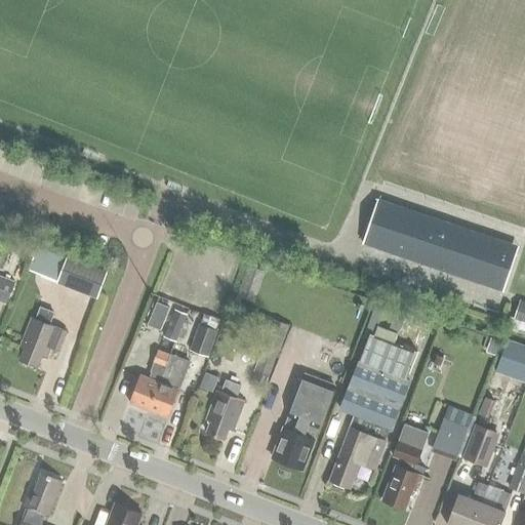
[(447,224),(376,199),(361,243),(500,291),(513,255),(444,232),(447,224)]
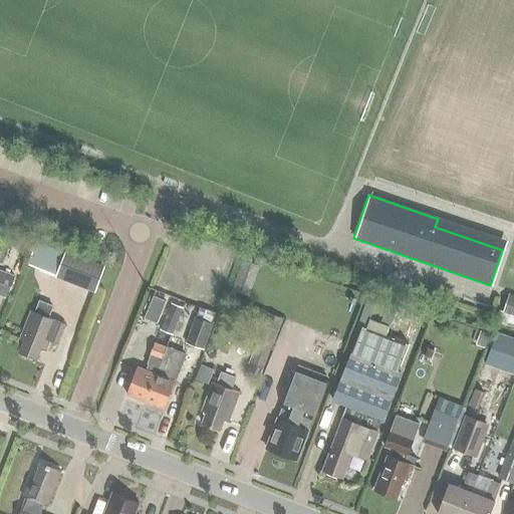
[(174,223),(171,216),(163,220),(166,226),(167,226),(174,223)]
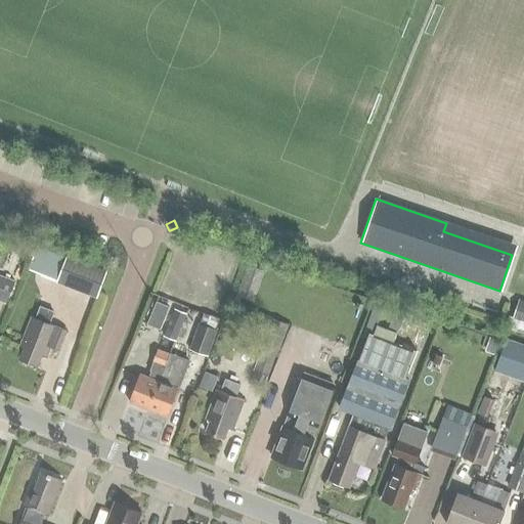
[(27,268),(57,280),(56,282),(95,298),(107,269),(67,253),(66,257),(36,245),(27,268)]
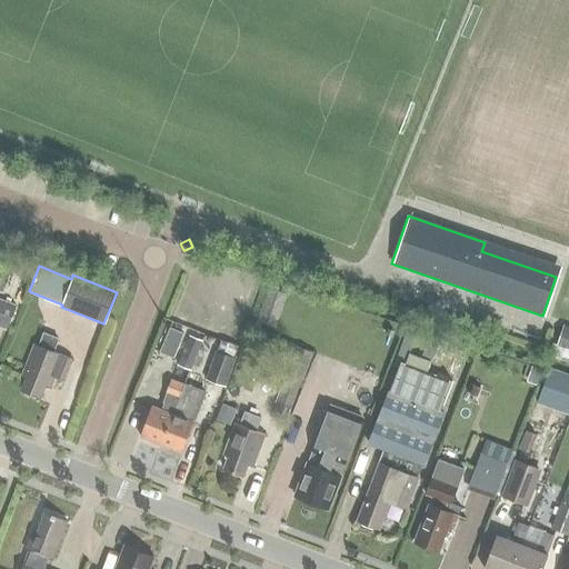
[(268,288),(256,321),(275,328),(287,295),(268,288)]
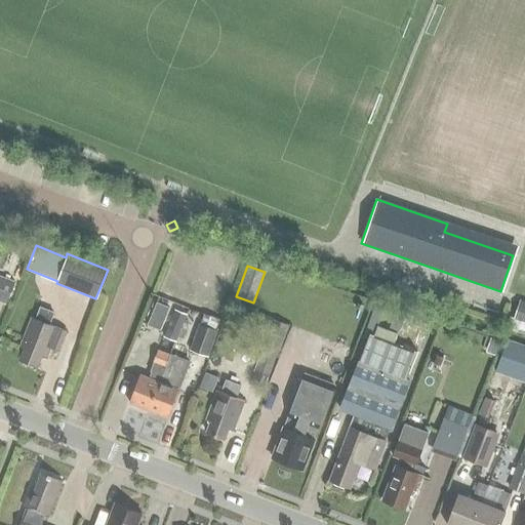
[(0,276),(0,301),(6,305),(14,282),(0,276)]
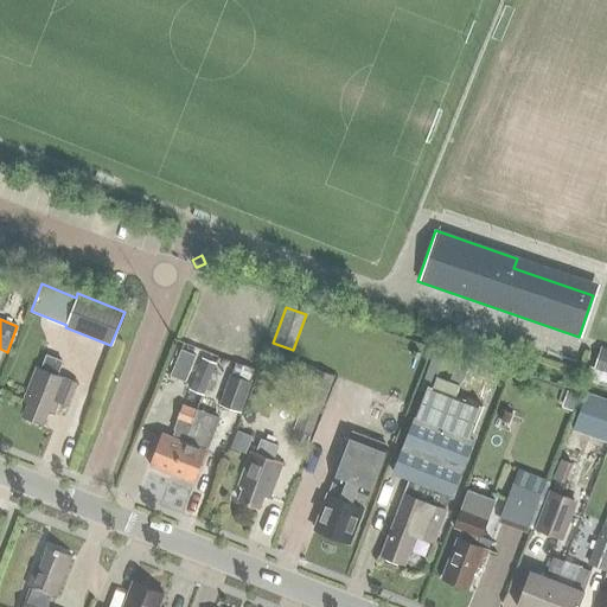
[(606,347),(601,346),(594,369),(606,374),(606,347)]
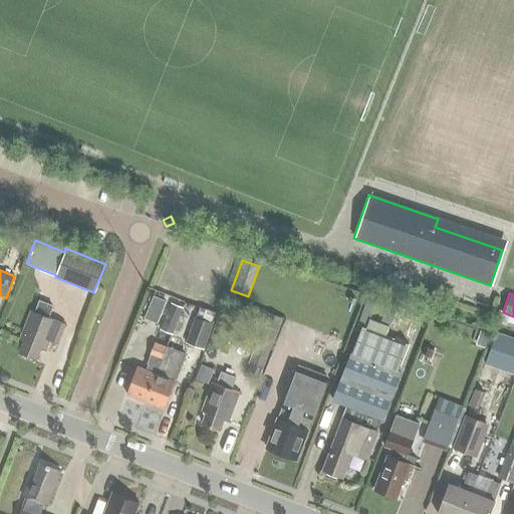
[(399,326),(401,320),(393,317),(398,305),(372,295),(350,352),(332,400),(347,406),(328,453),(330,454),(324,469),(339,475),(345,461),(346,461),(350,452),(365,458),(400,371),(399,371),(408,348),(384,339),(391,323),(399,326)]
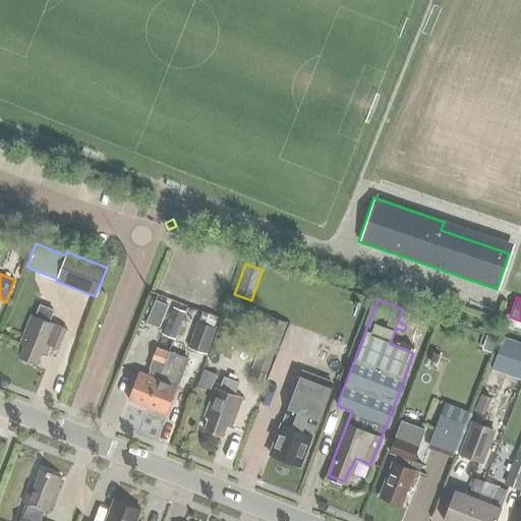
[(168,306),(155,300),(146,323),(159,328),(168,306)]
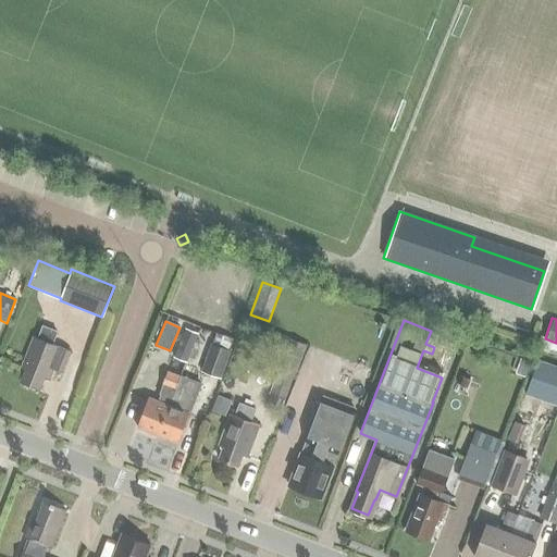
[(37,338),(32,336),(19,368),(23,370),(20,380),(38,387),(42,376),(48,379),(51,370),(62,373),(71,351),(52,344),(58,332),(42,325),(37,338)]
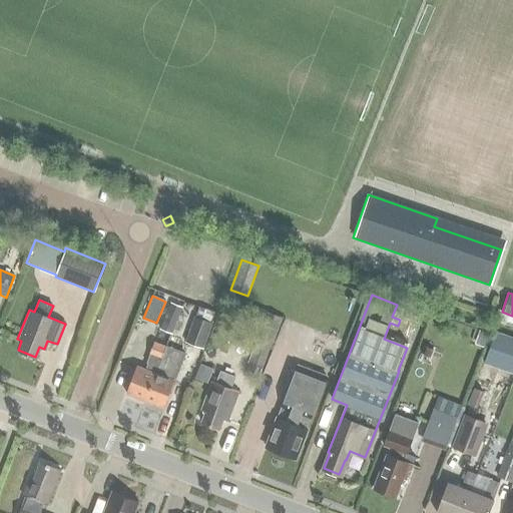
[(170,303),(159,330),(170,334),(182,307),(170,303)]
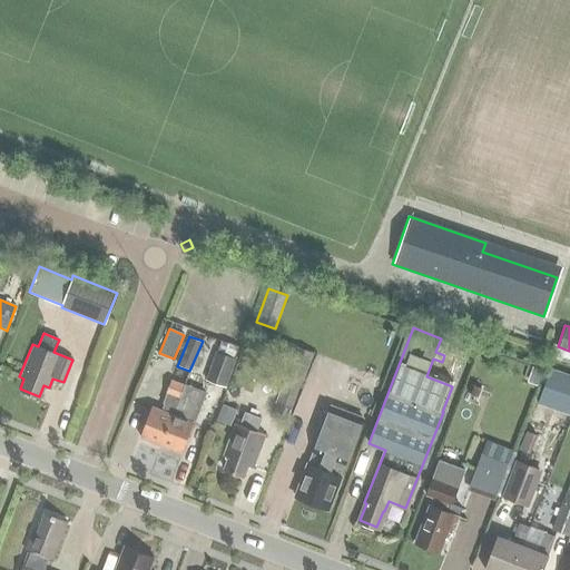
[(204,383),(218,389),(229,361),(215,355),(204,383)]
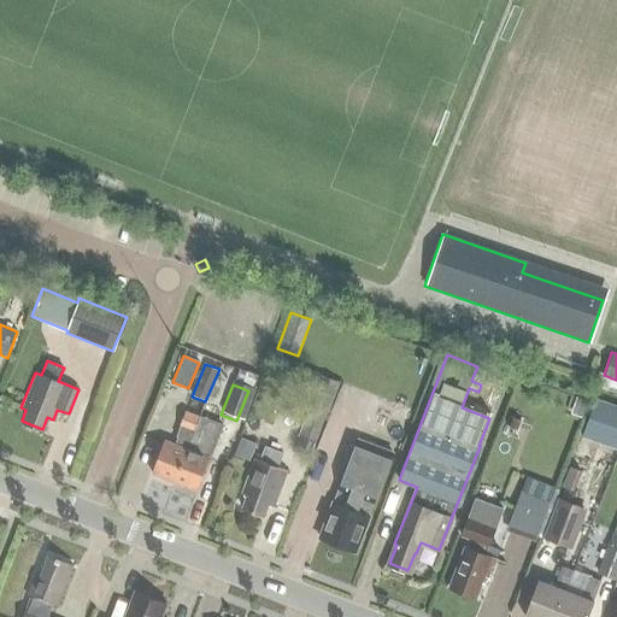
[(576,397),(570,415),(581,418),(587,401),(576,397)]
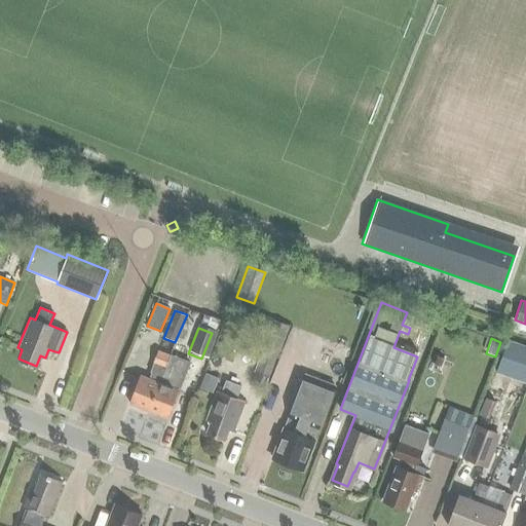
[(525,348),(505,342),(494,373),(525,383),(525,348)]
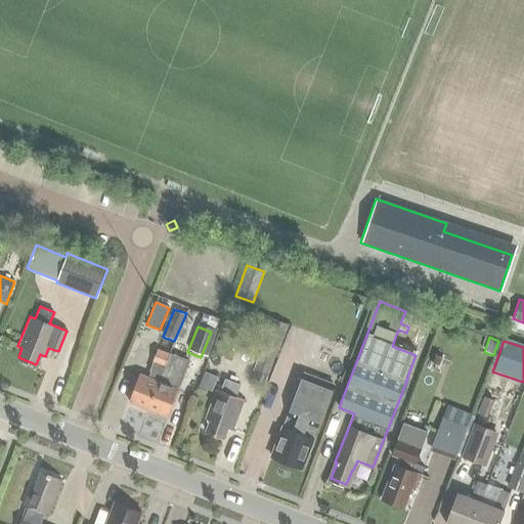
[(265,375),(274,352),(261,347),(252,369),(265,375)]
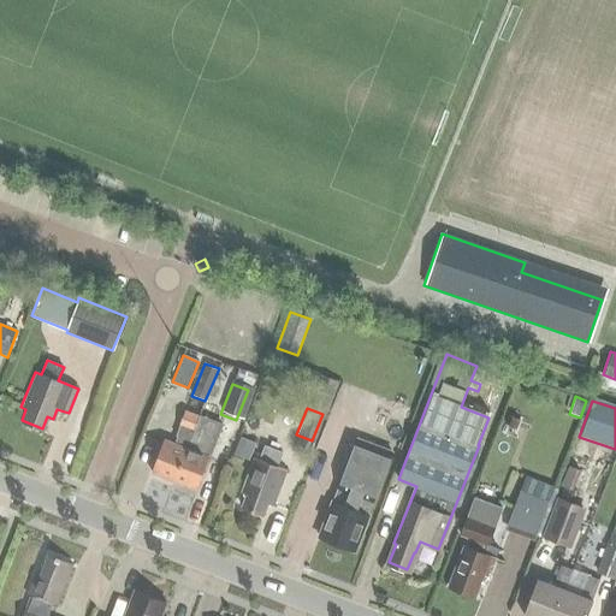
[(152,471),(173,479),(197,415),(185,410),(176,437),(177,438),(175,443),(164,439),(152,471)]
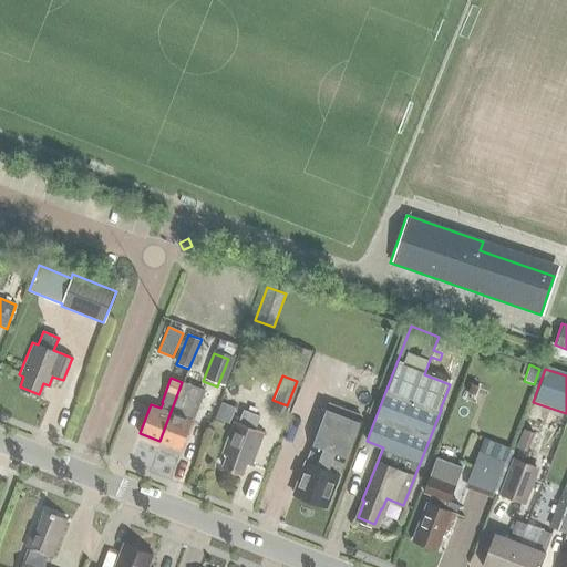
[(203,390),(182,382),(160,441),(181,449),(203,390)]
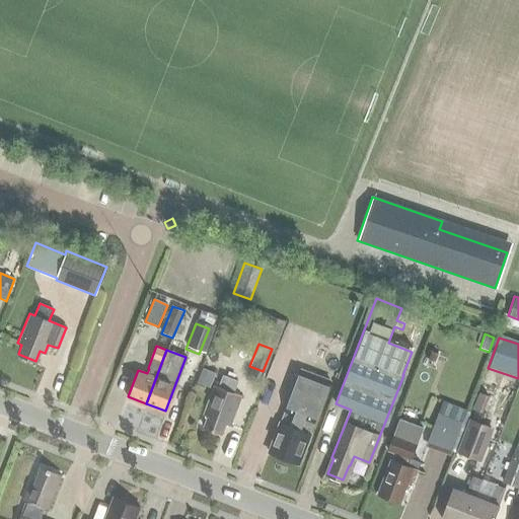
[(202,368),(197,382),(209,387),(215,373),(202,368)]
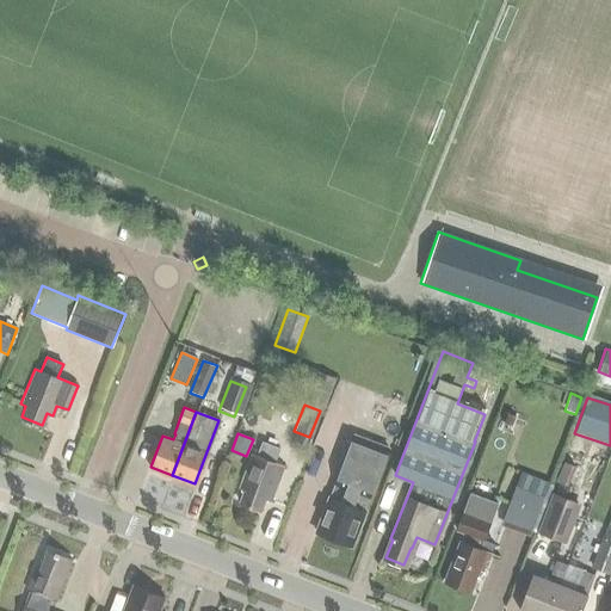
[(334,485),(316,531),(351,544),(370,498),(389,449),(353,434),(334,485)]
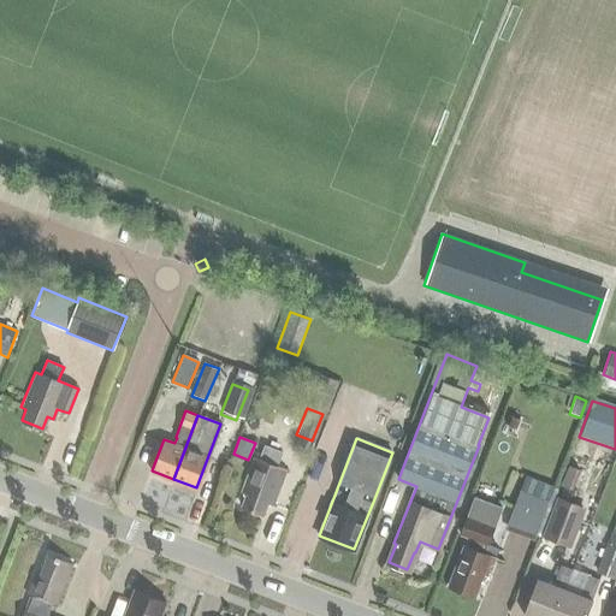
[(285,469),(277,466),(282,451),(264,444),(258,458),(255,457),(241,493),(246,495),(241,505),(262,514),(267,503),(272,504),(285,469)]
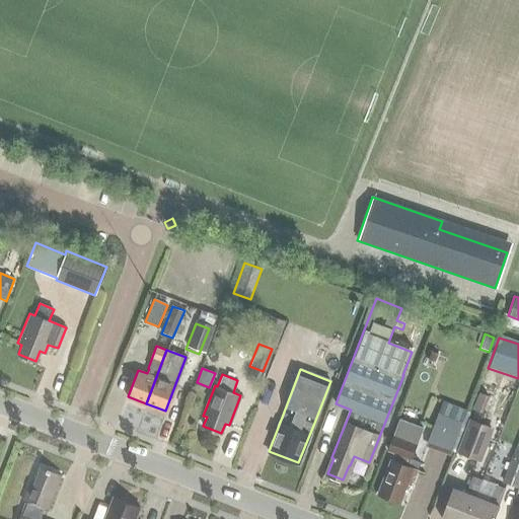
[(450,451),(462,408),(439,400),(427,444),(450,451)]
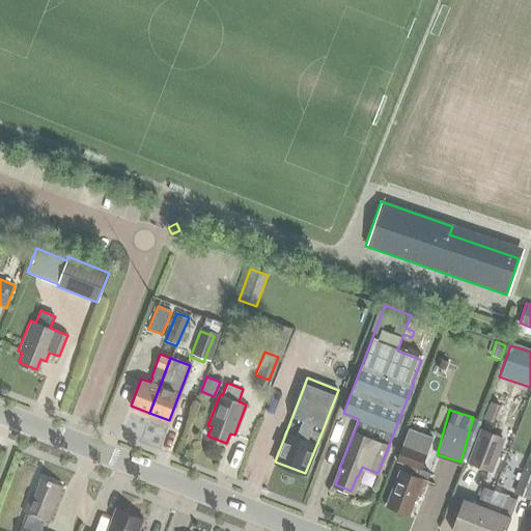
[(399,471),(386,505),(409,513),(413,502),(418,504),(426,481),(417,478),(420,470),(426,455),(432,438),(410,429),(402,447),(397,462),(404,464),(401,472),(399,471)]
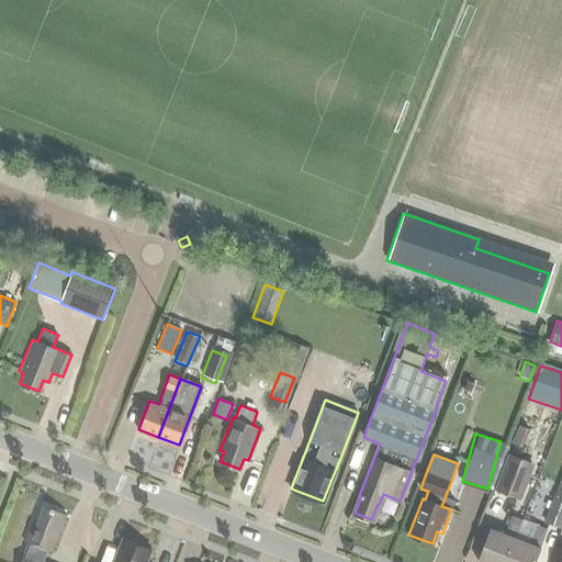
[(521,501),(535,464),(508,454),(495,492),(521,501)]
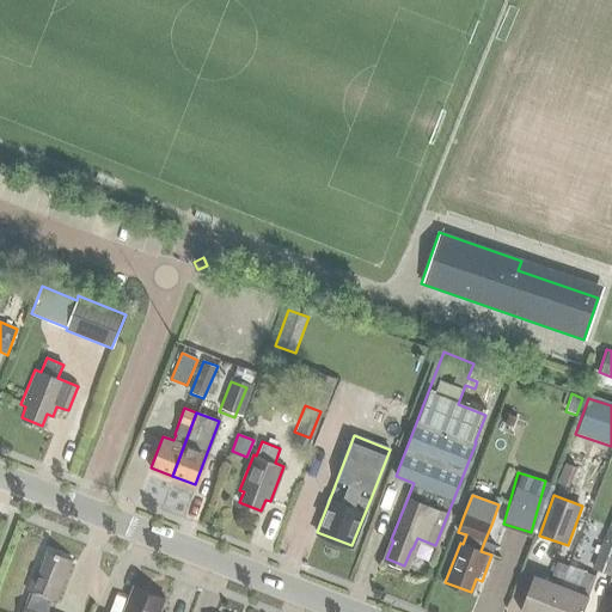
[(611,569),(611,528),(609,527),(592,569),(610,575),(611,569)]
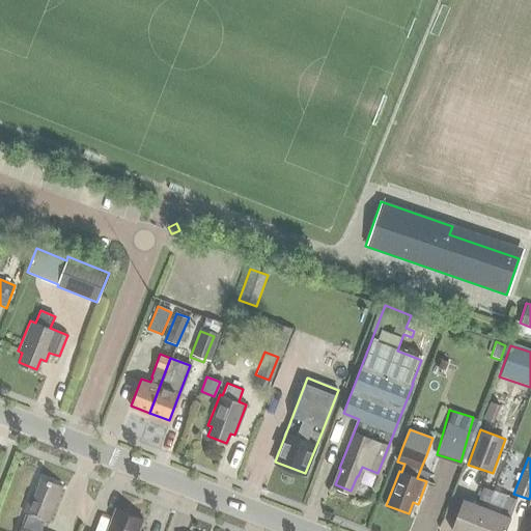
[(22,523),(18,530),(43,530),(40,530),(44,520),(48,522),(61,485),(42,477),(34,495),(31,493),(24,512),(28,514),(25,524),(22,523)]
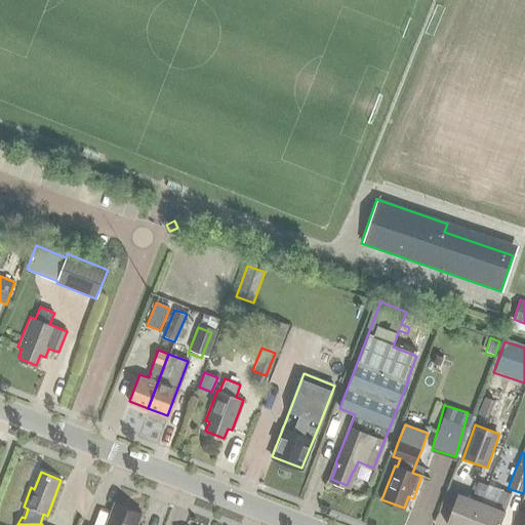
[(449,524),(473,524),(482,502),(489,486),(479,482),(472,498),(458,493),(447,524),(449,524)]
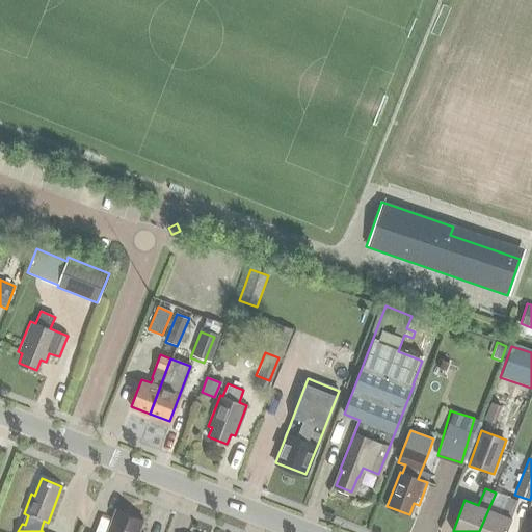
[(502,514),(488,509),(479,531),(506,531),(512,517),(511,517),(519,501),(508,498),(502,514)]
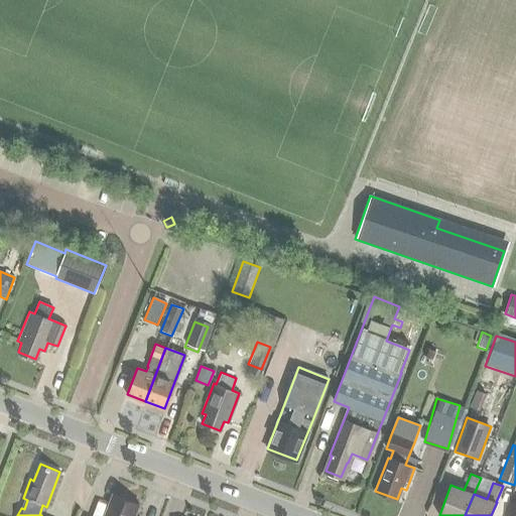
[(132,515),(137,505),(113,495),(104,515),(132,515)]
